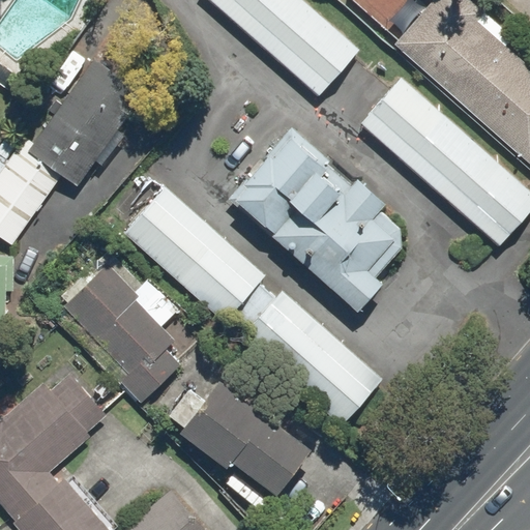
[(355,49),(300,0),(211,0),(316,93),(355,49)]
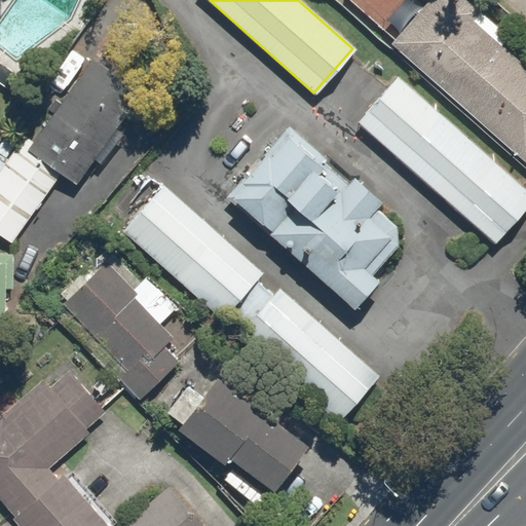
[(525,60),(458,0),(434,0),(397,41),(525,156),(525,60)]
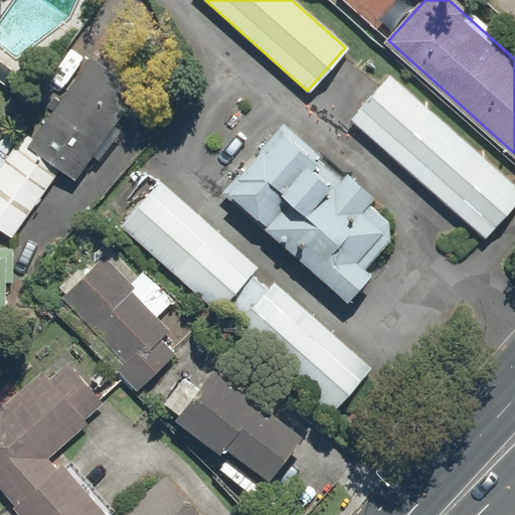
[(0,224),(15,234),(61,167),(76,178),(142,79),(96,49),(35,141),(26,135),(0,172),(0,224)]
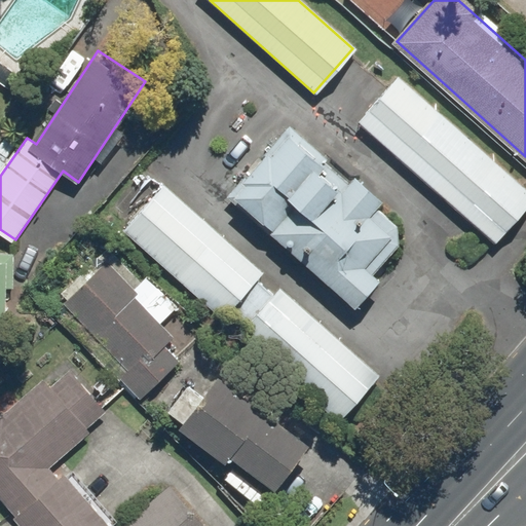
[(525,214),(525,195),(402,85),(364,127),(497,247),(525,214)]
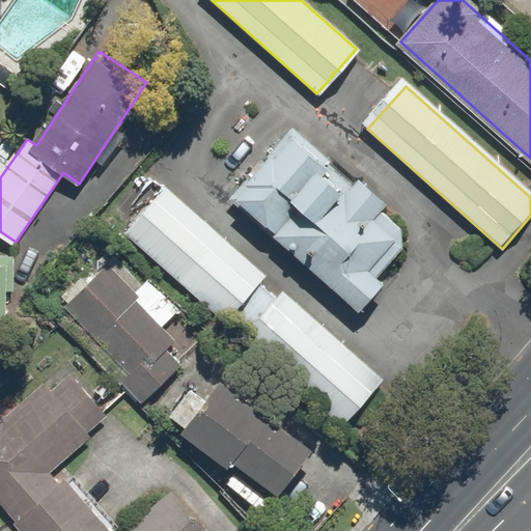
[(413,241),(292,133),(230,201),(352,309),(413,241)]
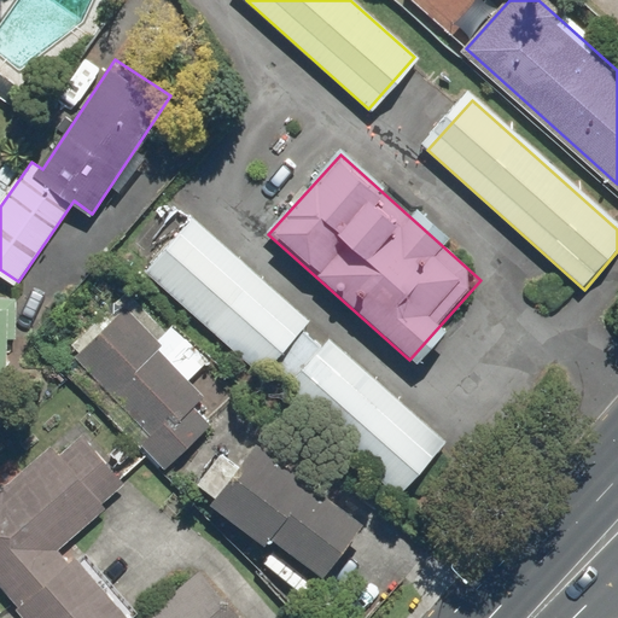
[(308,328),(192,225),(152,268),(269,372),(308,328)]
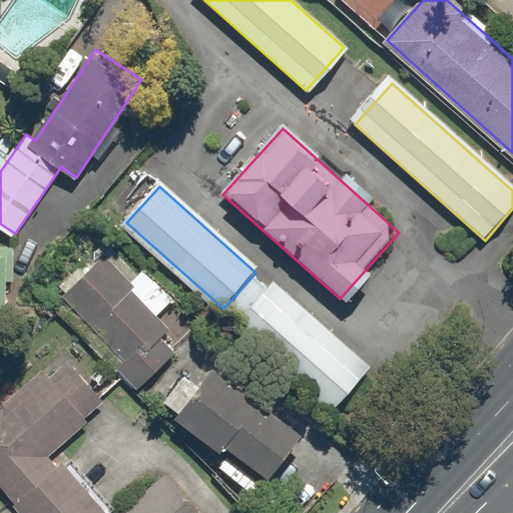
[(12,249),(0,249),(0,309),(12,309),(12,249)]
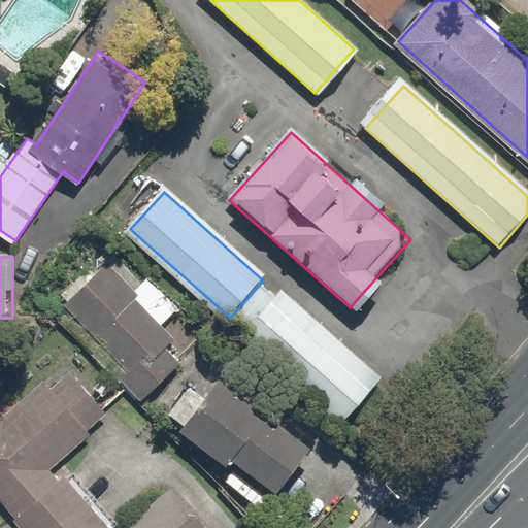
[(106,263),(68,299),(154,389),(192,354),(106,263)]
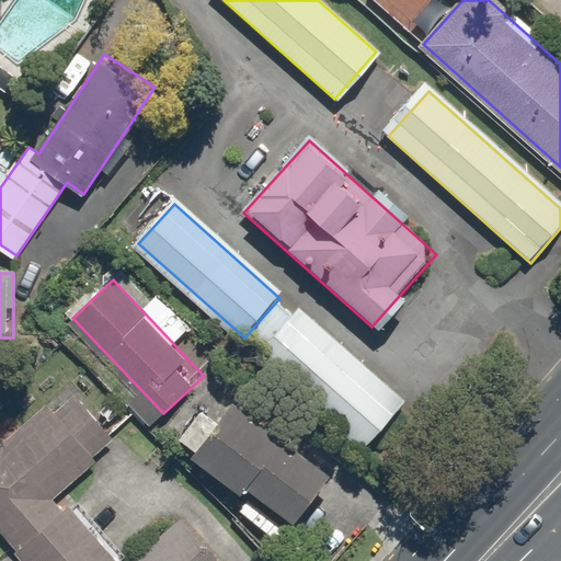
[(404,403),(300,310),(265,348),(369,442),(404,403)]
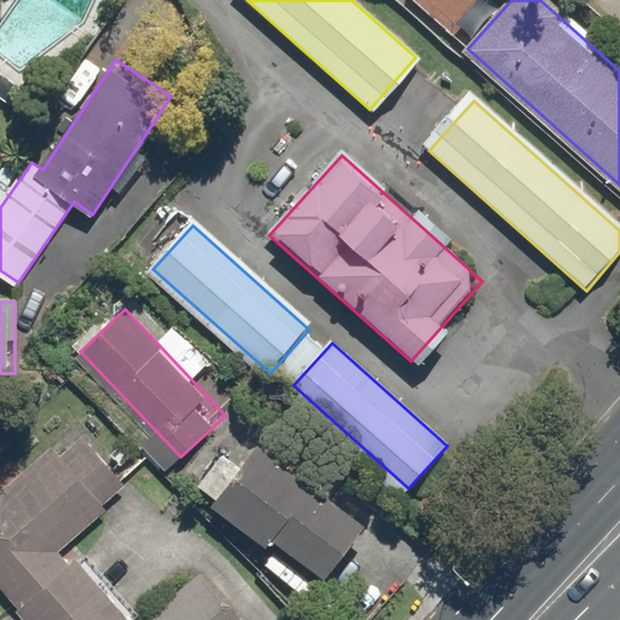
[(245,619),(197,570),(147,619),(75,535),(128,487),(74,426),(0,493),(0,581),(33,619),(245,619)]
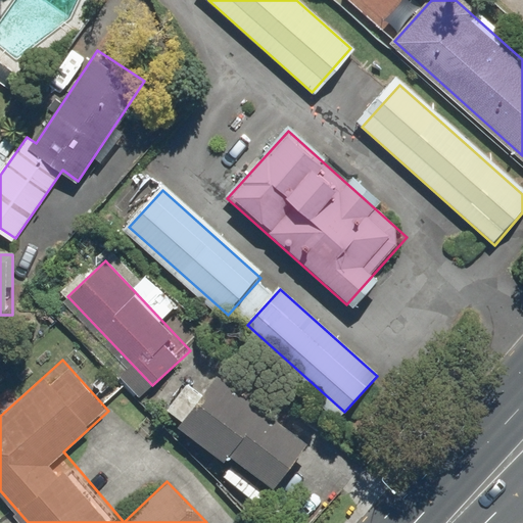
[(313,436),(224,371),(188,419),(277,484),(313,436)]
